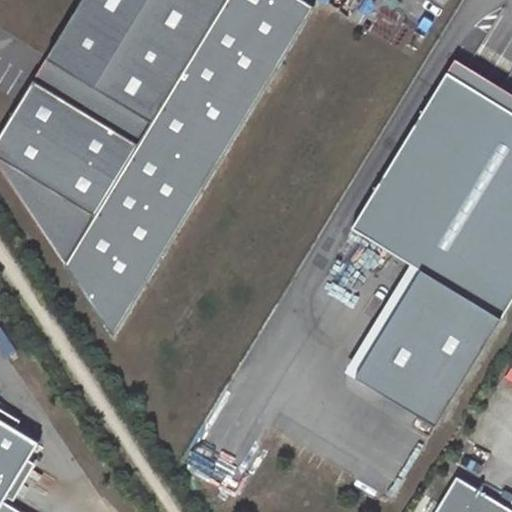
[(33,79),(0,133),(0,158),(94,216),(227,0),(81,0),(46,59),(124,106),(111,127),(33,79)]
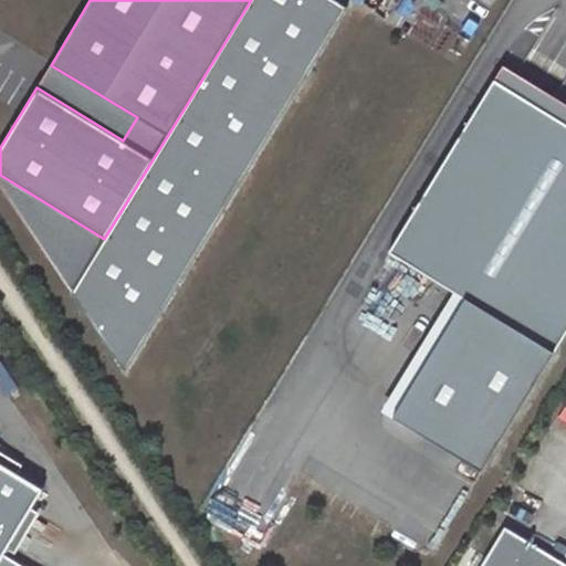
[(251,0),(104,239),(71,292),(123,371),(345,7),(334,0),(251,0)]
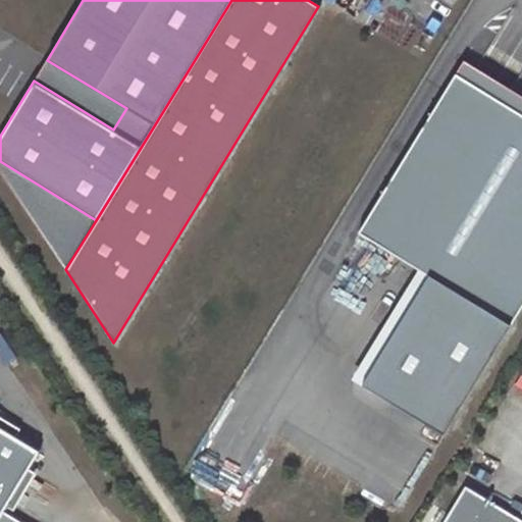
[(47,60),(34,81),(113,129),(126,108),(47,60)]
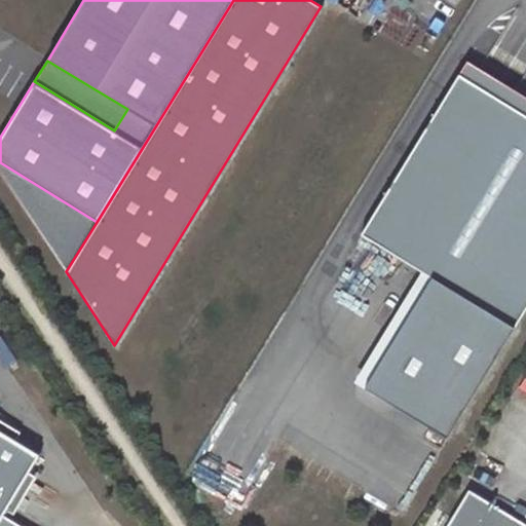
[(525,101),(461,63),(357,237),(416,275),(351,383),(434,434),(525,290),(525,101)]
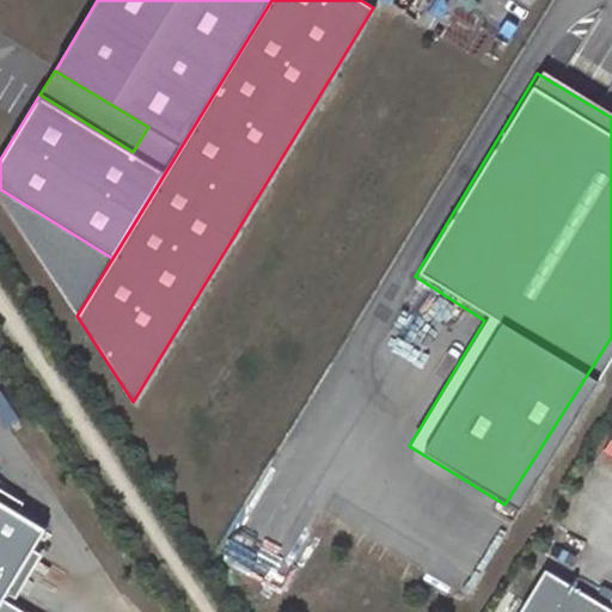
[(0,189),(0,201),(77,316),(112,258),(0,189)]
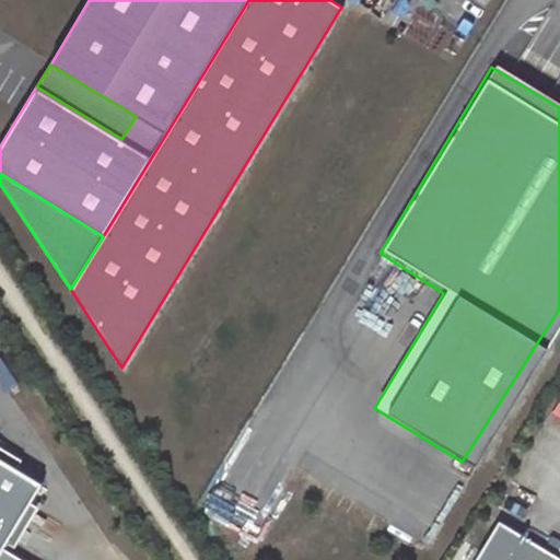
[(415,315),(421,286),(392,279),(385,308),(415,315)]
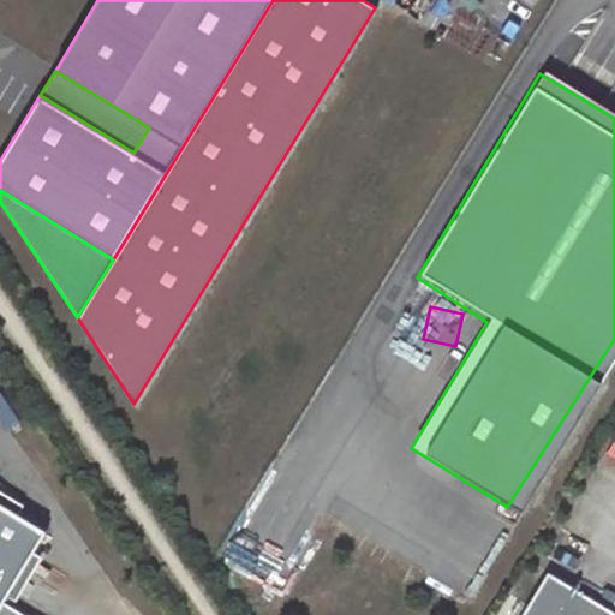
[(0,408),(12,427),(23,419),(5,394),(0,396),(0,408)]
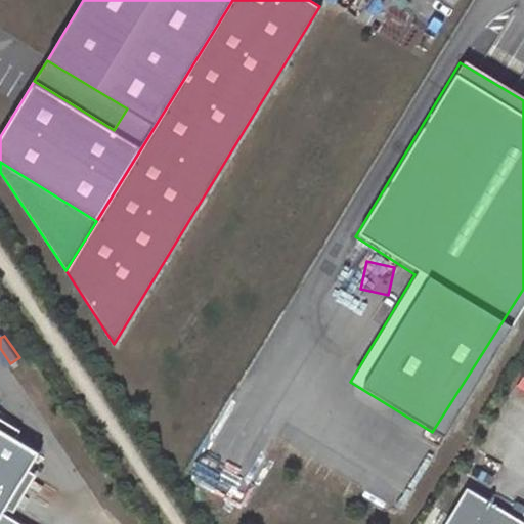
[(0,523),(9,523),(0,518),(0,516),(2,513),(39,452),(0,428),(0,523)]
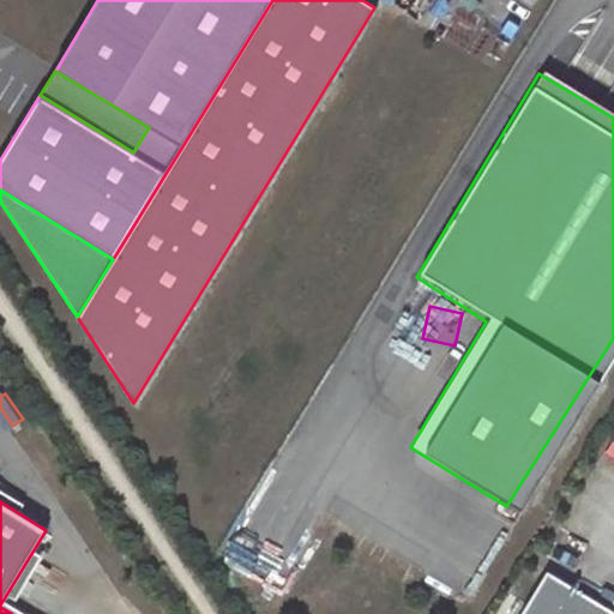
[(507,525),(503,523),(331,528),(477,593),(507,525)]
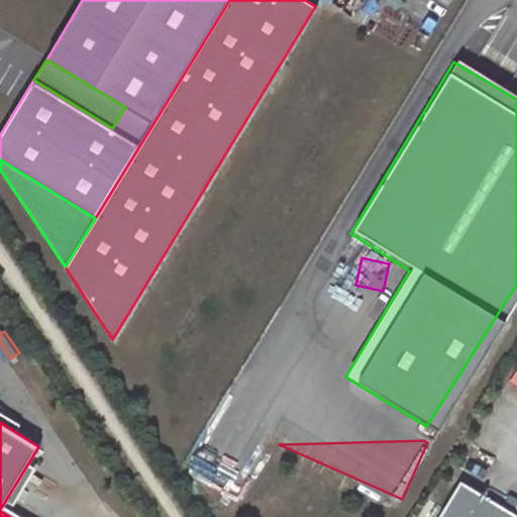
[(247,486),(246,445),(199,446),(200,488),(247,486)]
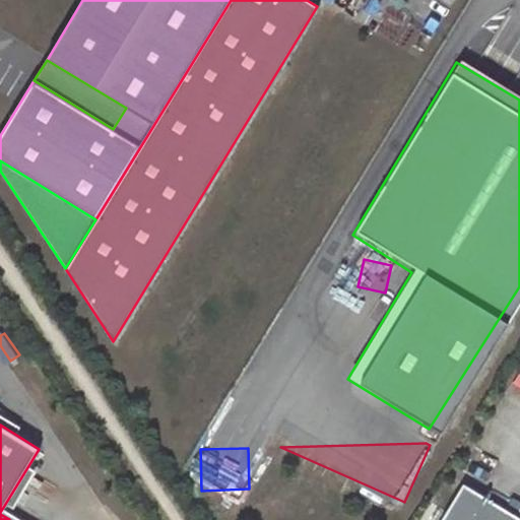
[(519,519),(519,518),(463,484),(441,519),(519,519)]
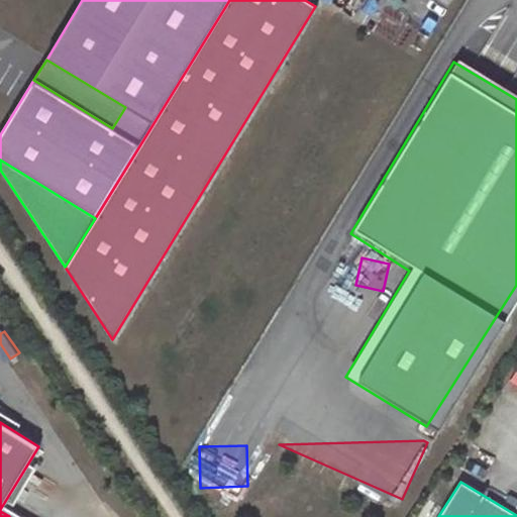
[(0,509),(0,511),(9,516),(20,516),(2,506),(0,509)]
